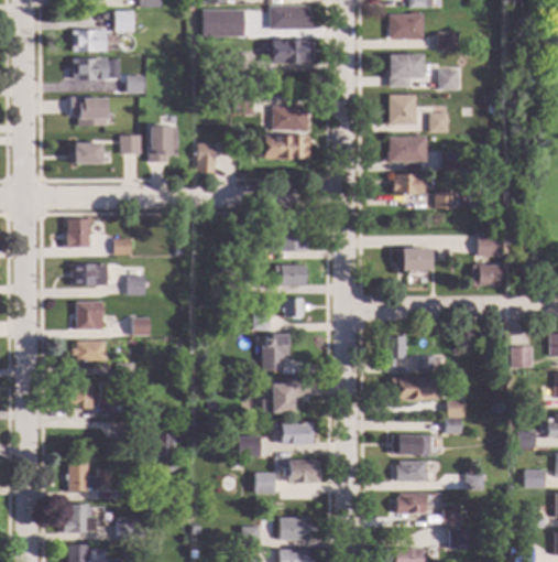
[(309,29),(270,29),(270,4),(309,4),(309,29)]
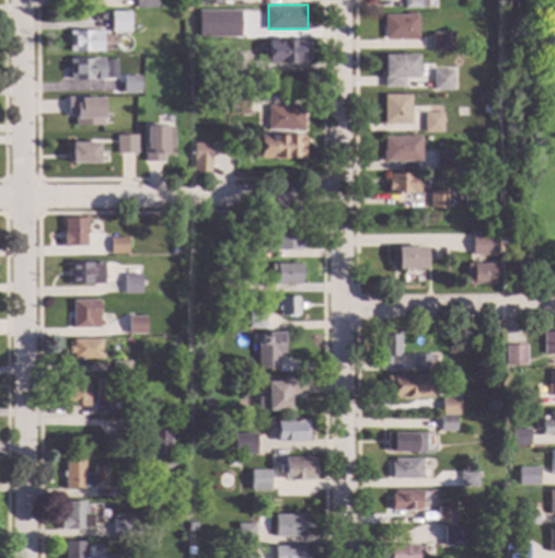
[(134,31),(115,31),(115,10),(134,10),(134,31)]
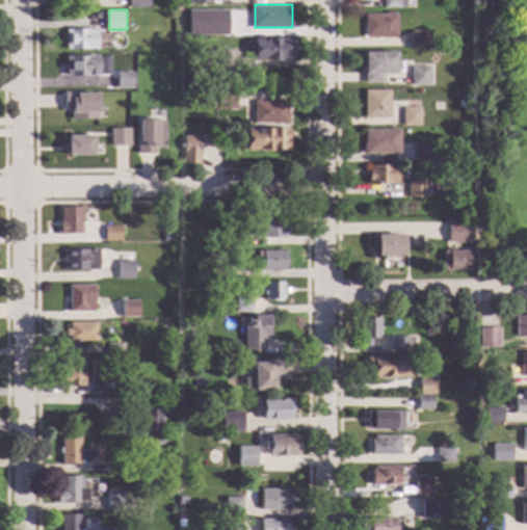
[(236,33),(215,33),(215,14),(236,12),(236,33)]
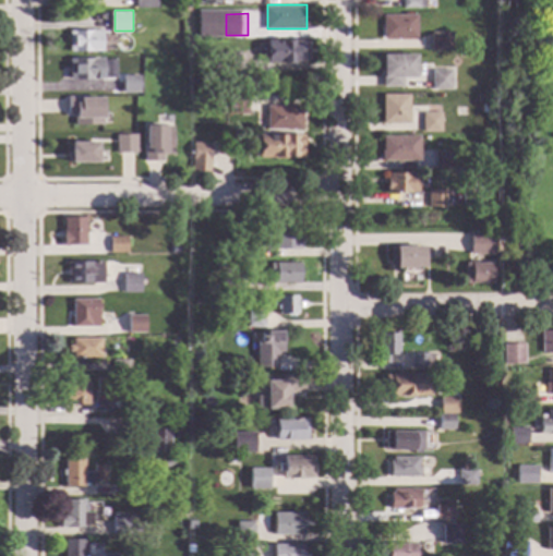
[(420,37),(386,37),(386,14),(420,14),(420,37)]
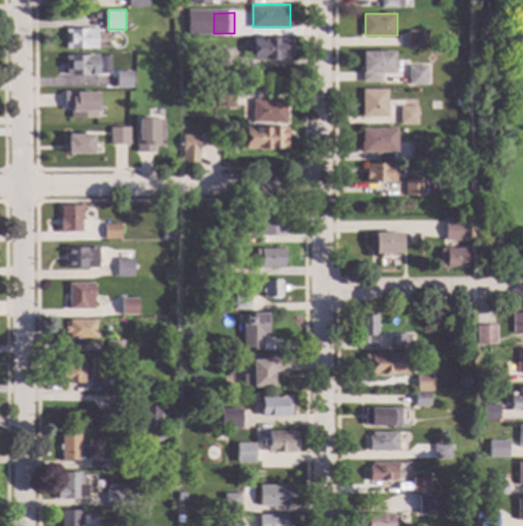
[(99,47),(68,47),(68,28),(99,27),(99,47)]
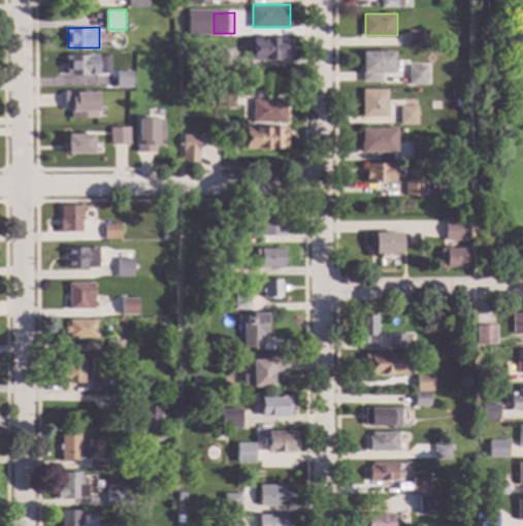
[(430,46),(411,47),(411,30),(429,30),(430,46)]
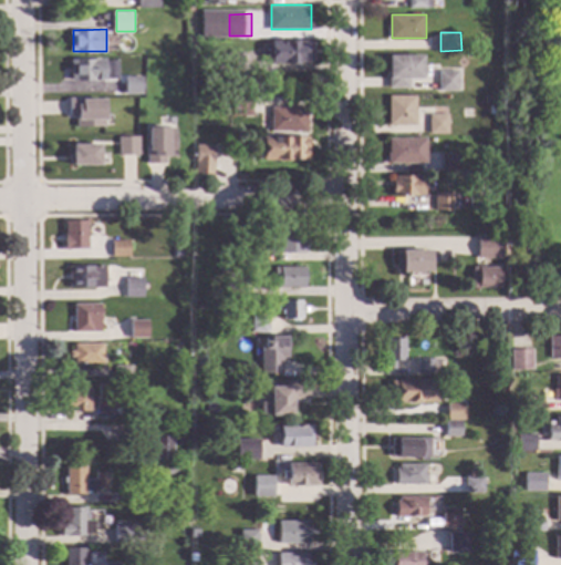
[(314,60),(311,60),(311,62),(269,63),(269,53),(273,53),(273,39),(314,39),(314,60)]
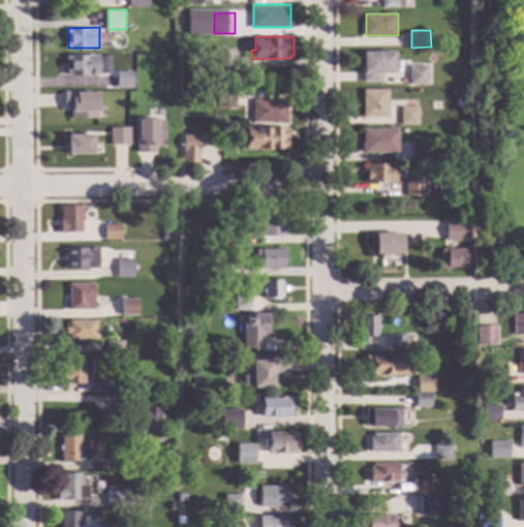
[(230,65),(213,66),(213,48),(229,48),(230,65)]
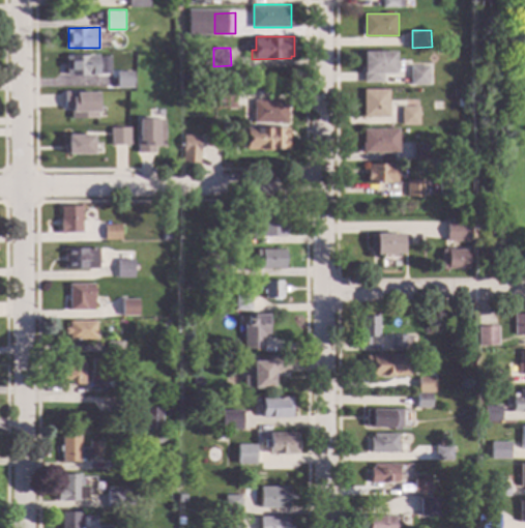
[(398,72),(384,72),(384,81),(367,81),(366,51),(398,51),(398,72)]
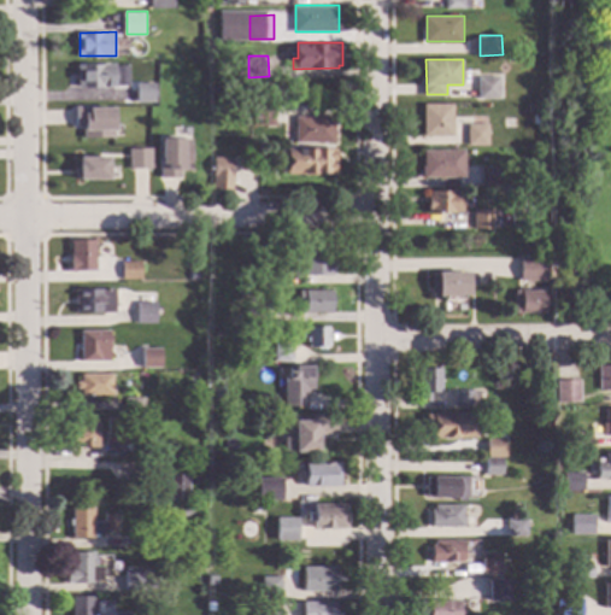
[(117,86),(81,87),(80,64),(117,63),(117,86)]
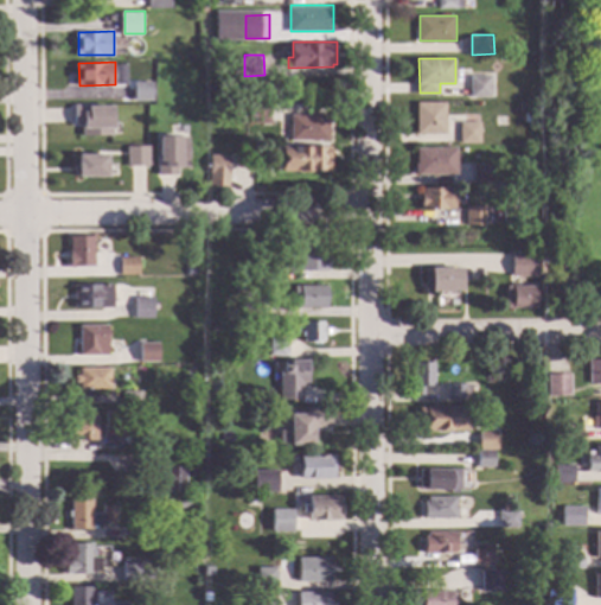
[(493,96),(473,96),(473,75),(493,75),(493,96)]
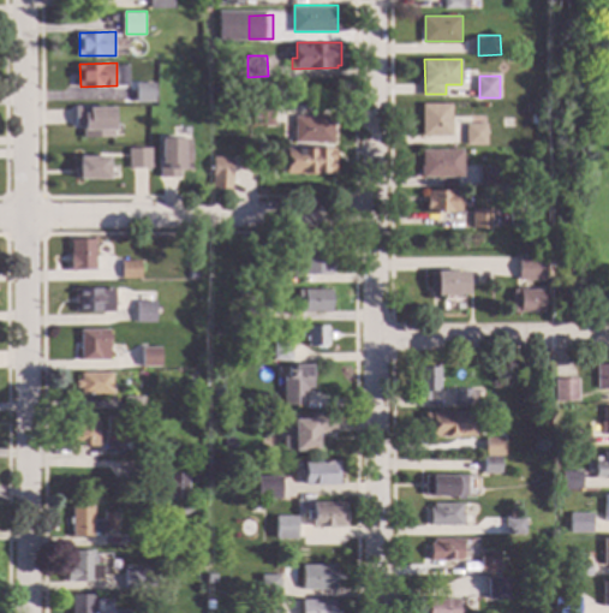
[(157,103),(137,102),(138,82),(157,83),(157,103)]
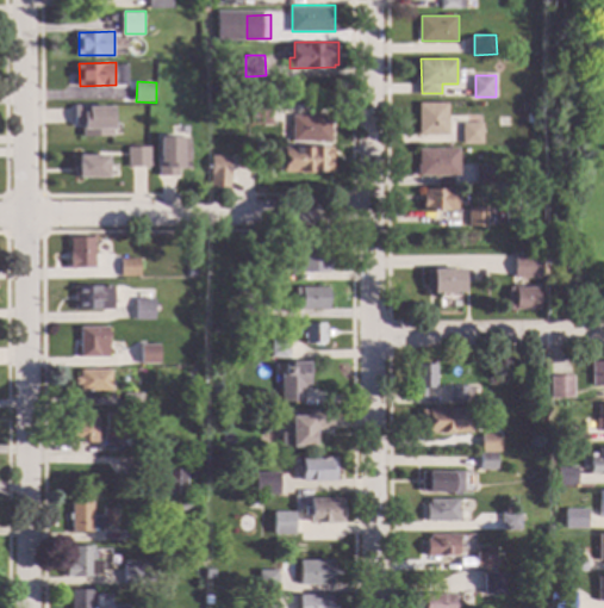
[(274,123),(251,123),(251,101),(274,101),(274,123)]
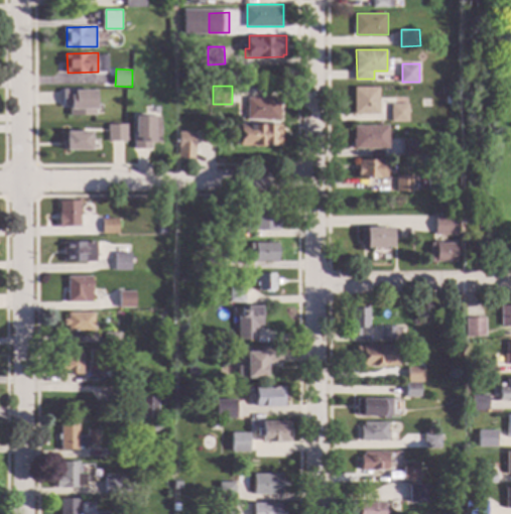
[(381,113),(357,113),(356,86),(381,86),(381,113)]
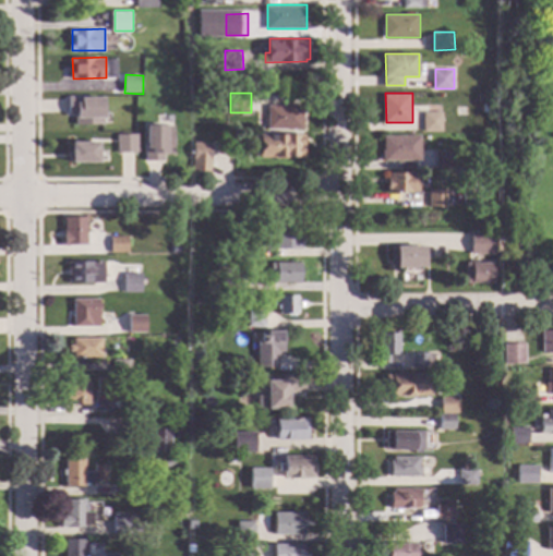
[(88,98),(106,98),(105,124),(77,124),(77,115),(70,113),(70,96),(88,97),(88,98)]
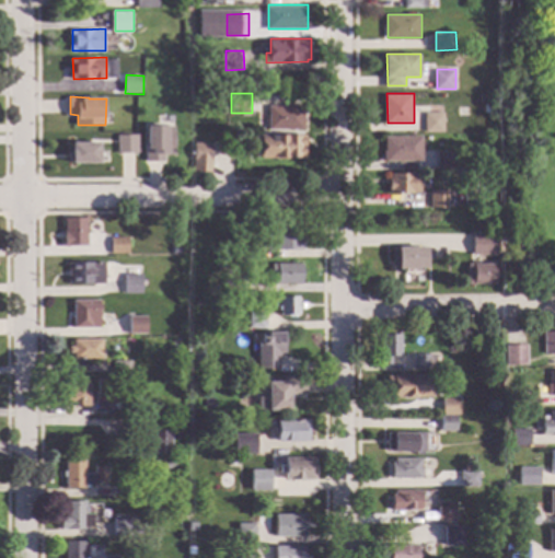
[(307,128),(270,129),(270,105),(307,104),(307,128)]
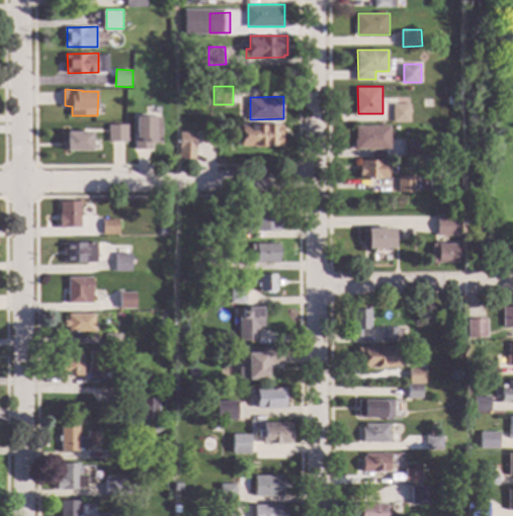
[(412,120),(395,120),(395,103),(412,103),(412,120)]
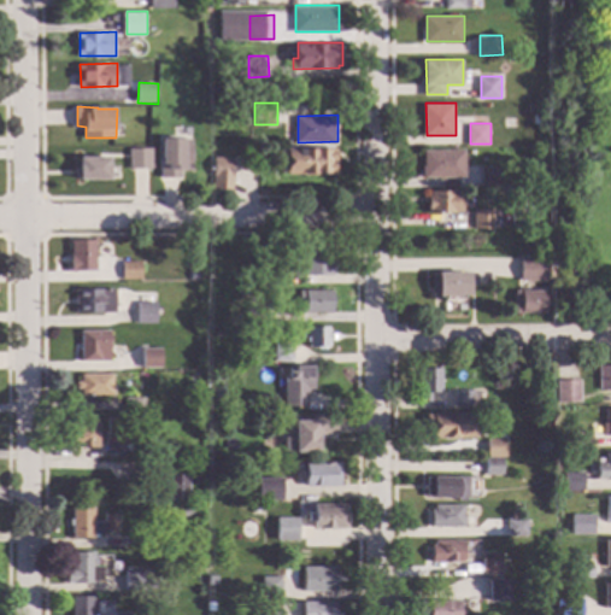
[(163,176),(164,138),(184,138),(186,136),(194,136),(194,169),(183,169),(183,176),(163,176)]
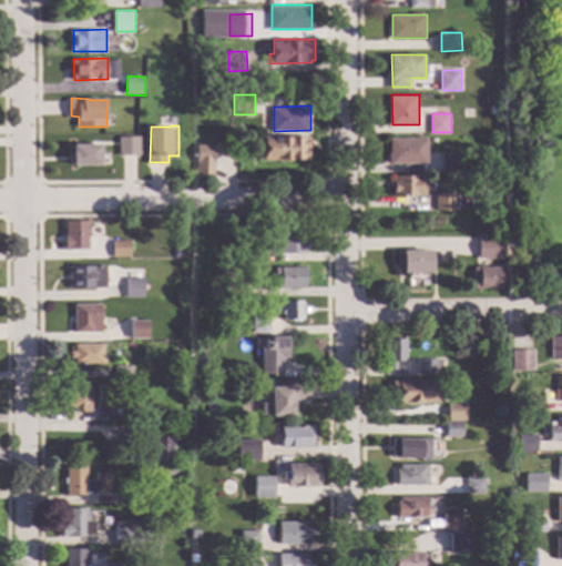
[(144,153),(122,153),(122,134),(144,134),(144,153)]
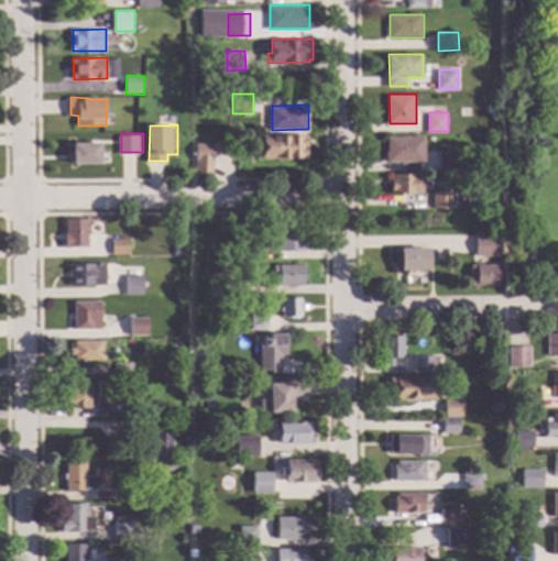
[(309,158),(263,157),(263,156),(259,156),(259,138),(264,138),(264,134),(309,134),(309,158)]
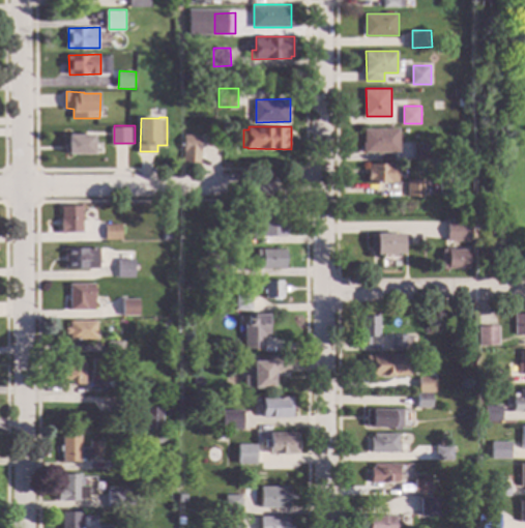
[(403,150),(366,151),(365,142),(367,141),(367,128),(402,127),(403,150)]
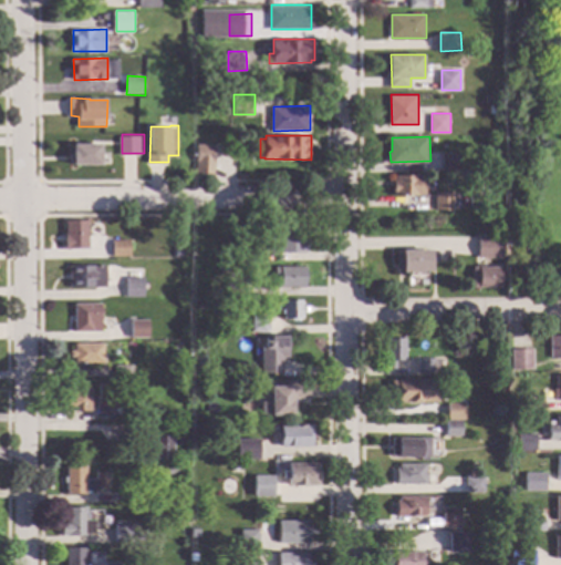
[(104,163),(76,163),(76,160),(74,160),(74,151),(76,151),(76,142),(105,142),(104,163)]
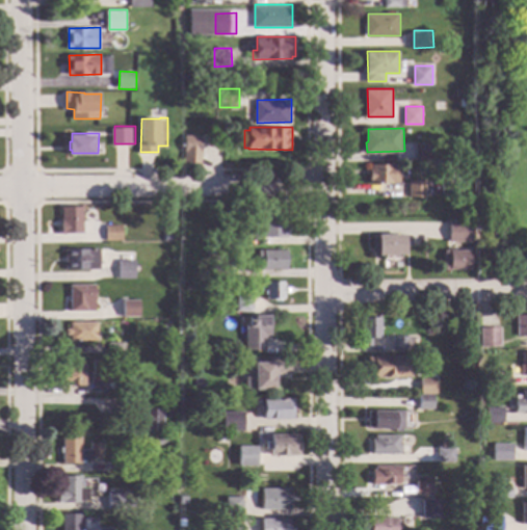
[(204,135),(203,166),(186,165),(187,134),(204,135)]
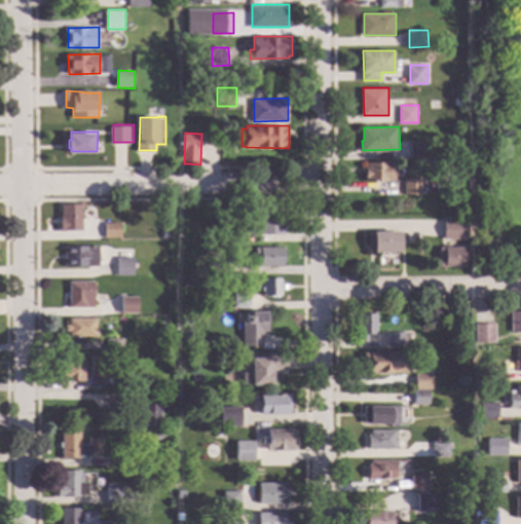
[(433,160),(413,159),(413,141),(433,142),(433,160)]
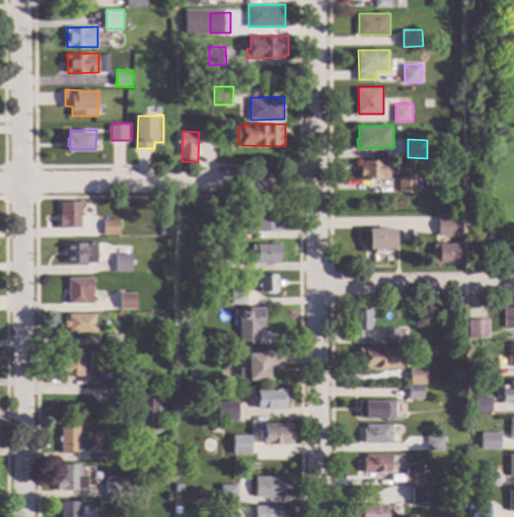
[(391,177),(363,178),(362,163),(364,163),(364,159),(391,159),(391,177)]
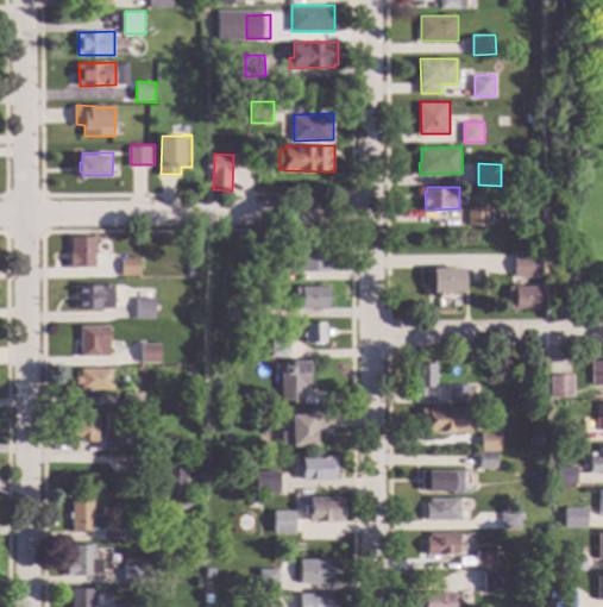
[(320,221),(319,200),(296,201),(297,223),(320,221)]
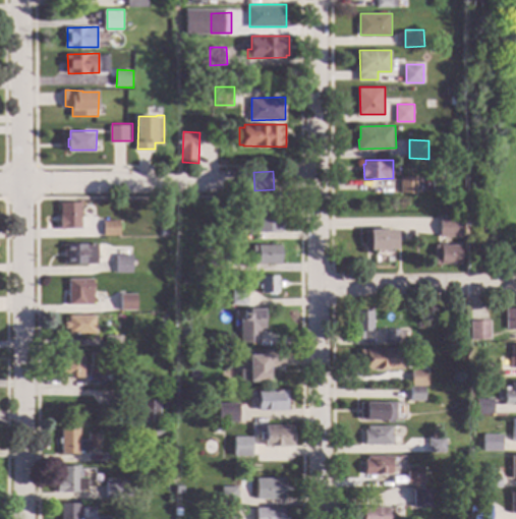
[(420,192),(402,192),(402,176),(420,176),(420,192)]
